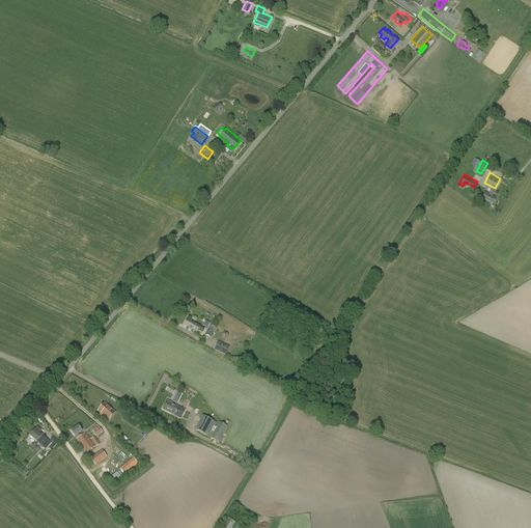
[(491,188),(488,192),(485,190),(483,195),(493,200),(496,195),(492,193),(494,189),(491,188)]
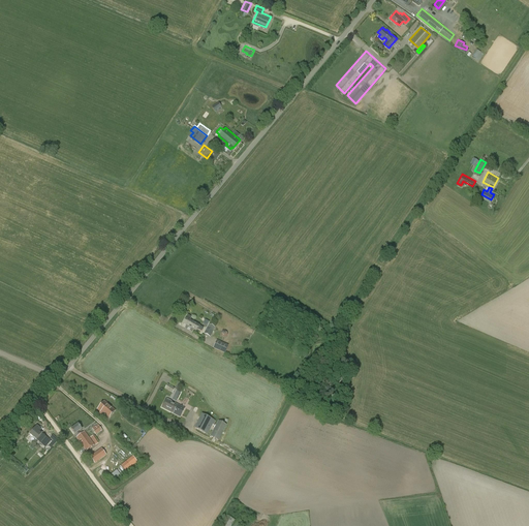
[(201,329),(204,325),(199,322),(190,317),(191,314),(188,312),(183,321),(196,329),(197,327),(201,329)]
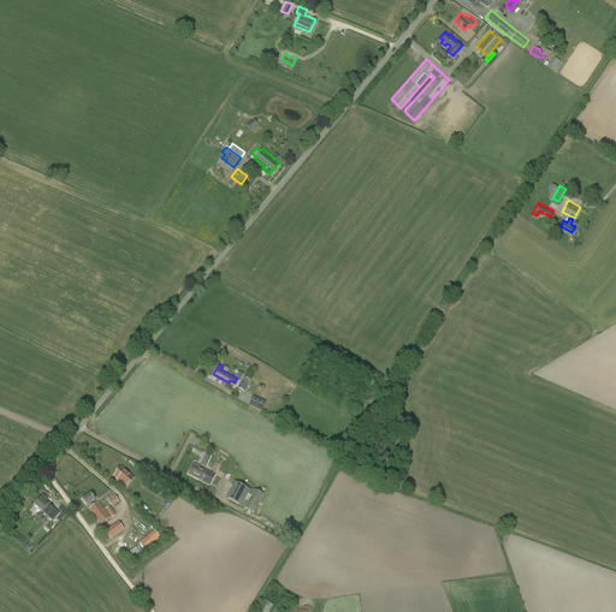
[(250,378),(243,374),(238,385),(244,388),(250,378)]
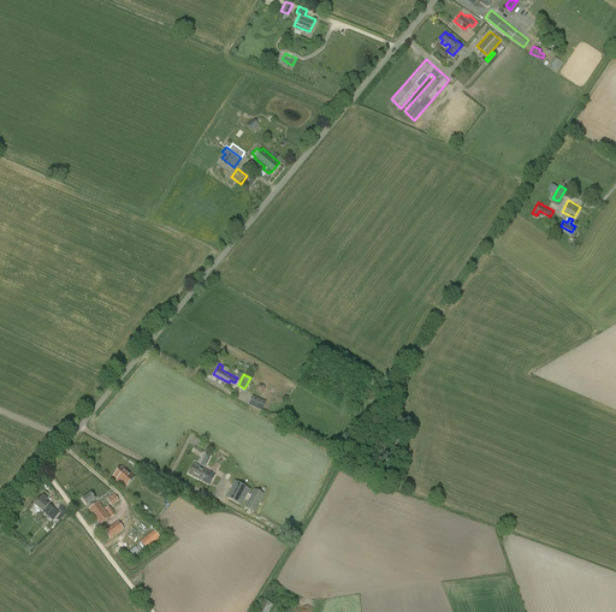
[(266,398),(253,393),(249,402),(261,408),(266,398)]
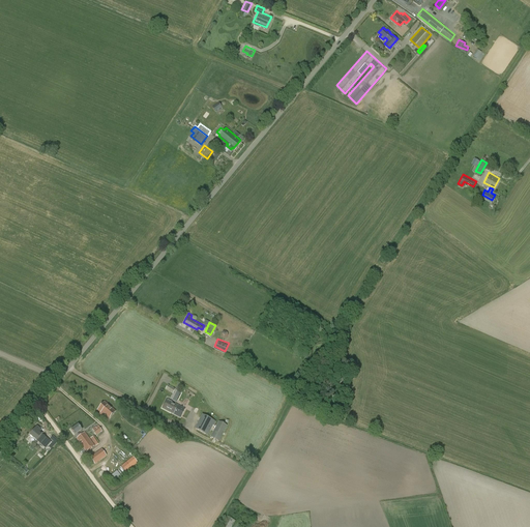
[(168,382),(166,386),(173,390),(175,386),(168,382)]
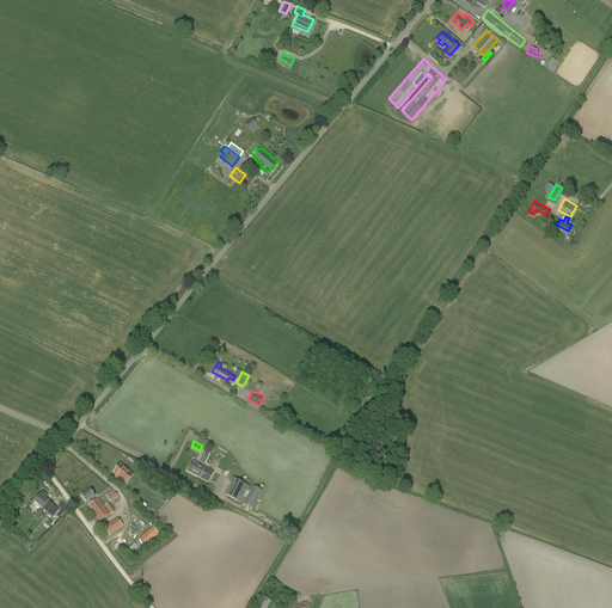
[(193,458),(187,467),(208,479),(214,468),(193,458)]
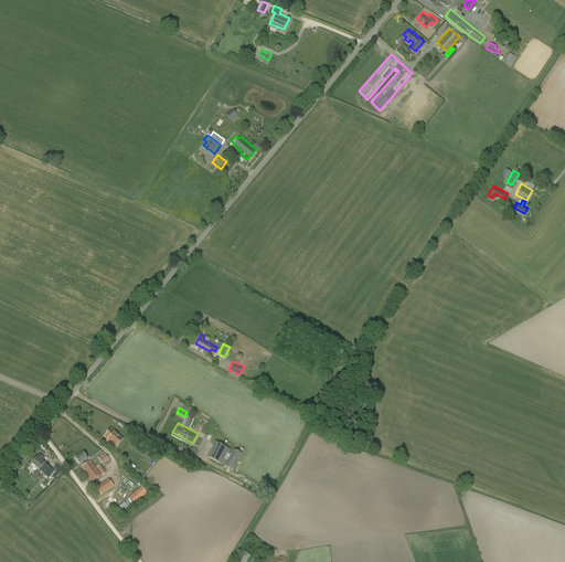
[(211,431),(220,436),(224,427),(215,423),(211,431)]
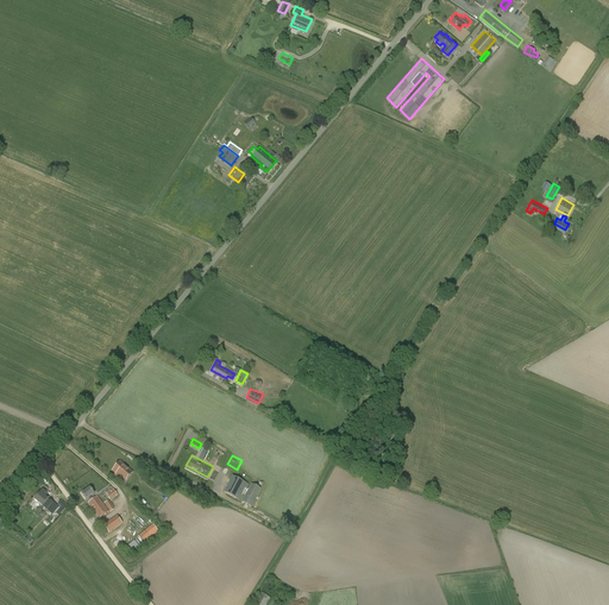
[(132,470),(120,459),(112,467),(124,478),(132,470)]
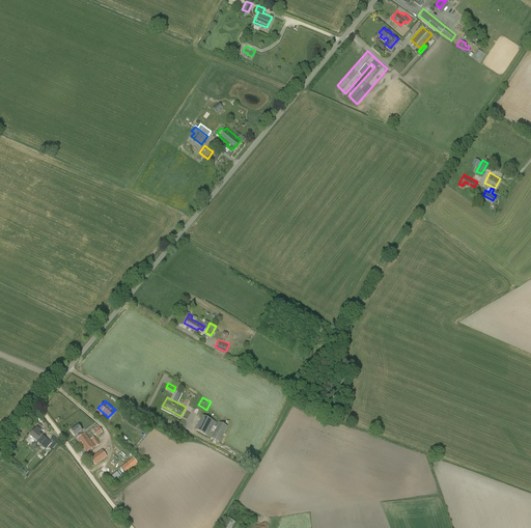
[(203,414),(196,427),(208,434),(216,420),(203,414)]
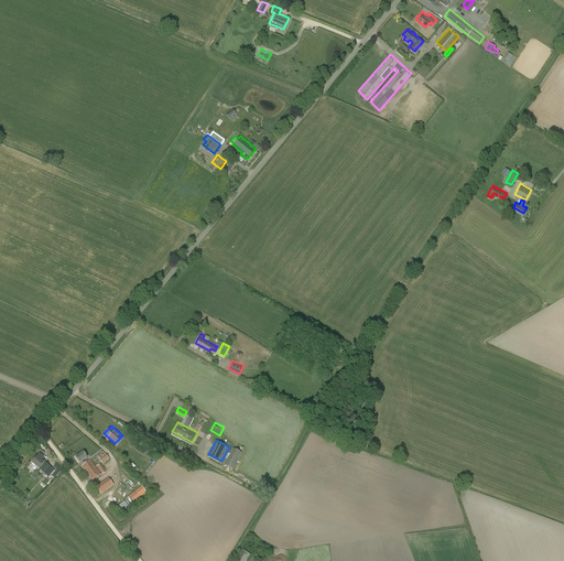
[(234,467),(242,450),(234,446),(226,463),(234,467)]
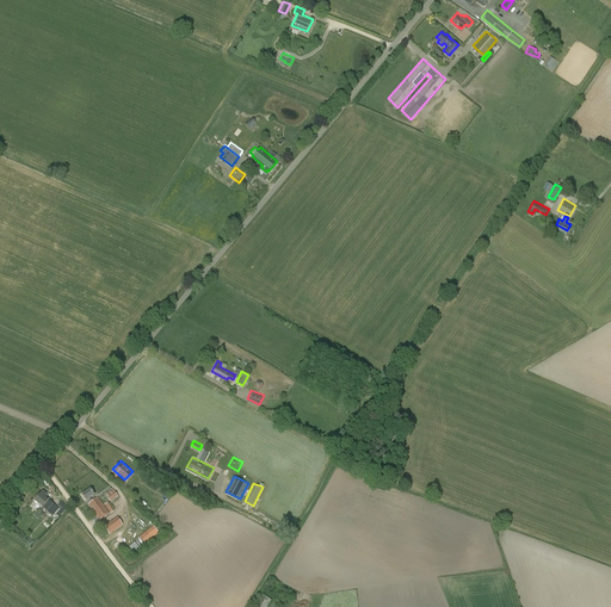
[(98,495),(93,497),(91,495),(94,491),(91,485),(82,491),(86,497),(87,497),(90,501),(88,501),(99,516),(109,511),(98,495)]
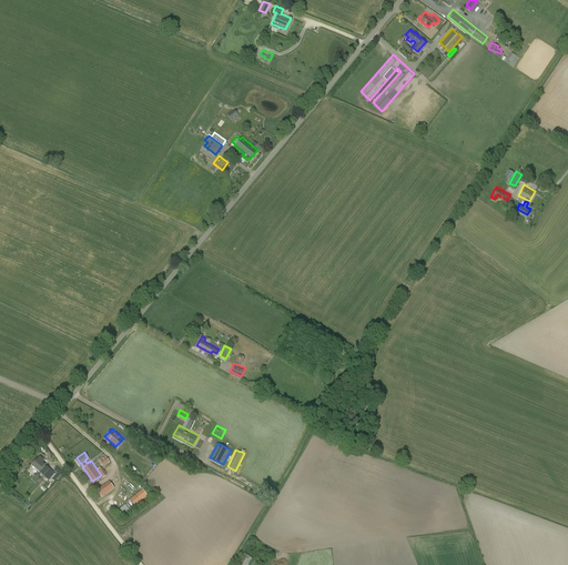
[(40,454),(31,463),(49,478),(51,475),(54,478),(62,470),(57,465),(54,467),(57,471),(56,472),(44,463),(42,461),(44,458),(40,454)]
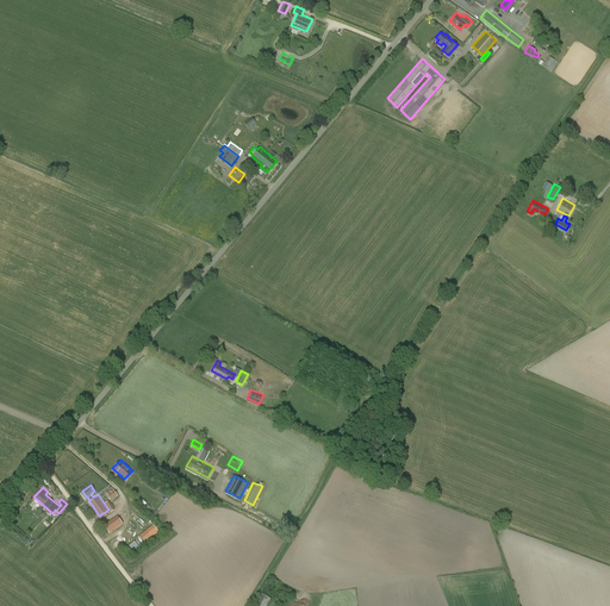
[(111,510),(113,507),(107,499),(104,501),(111,510)]
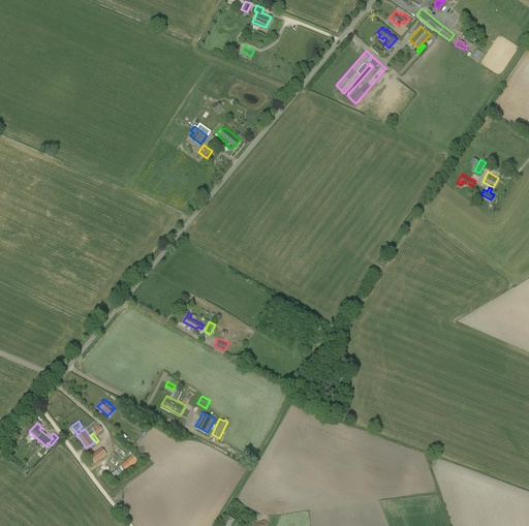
[(90,454),(95,461),(107,454),(101,445),(90,454)]
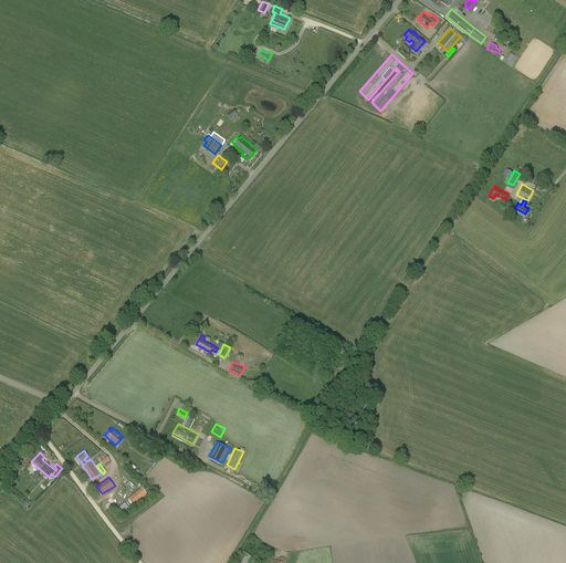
[(145,485),(136,489),(140,497),(149,491),(145,485)]
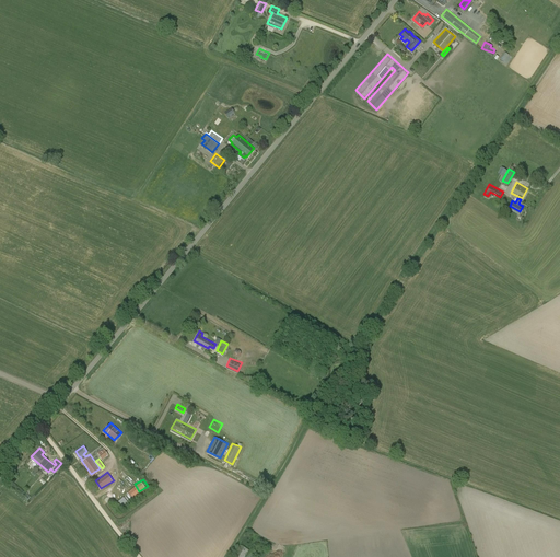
[(243,556),(248,548),(240,543),(231,556),(243,556)]
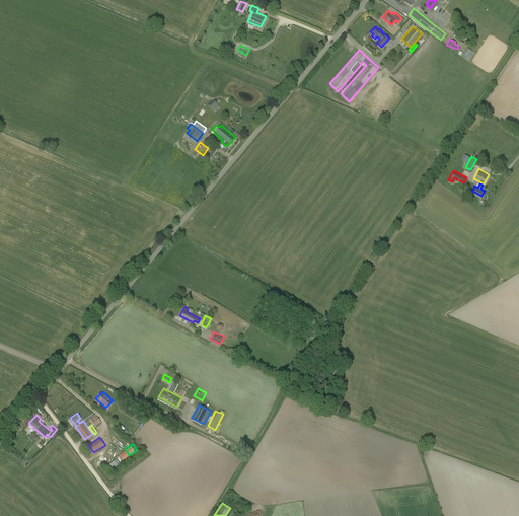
[(234,515),(238,510),(233,507),(227,515),(234,515)]
